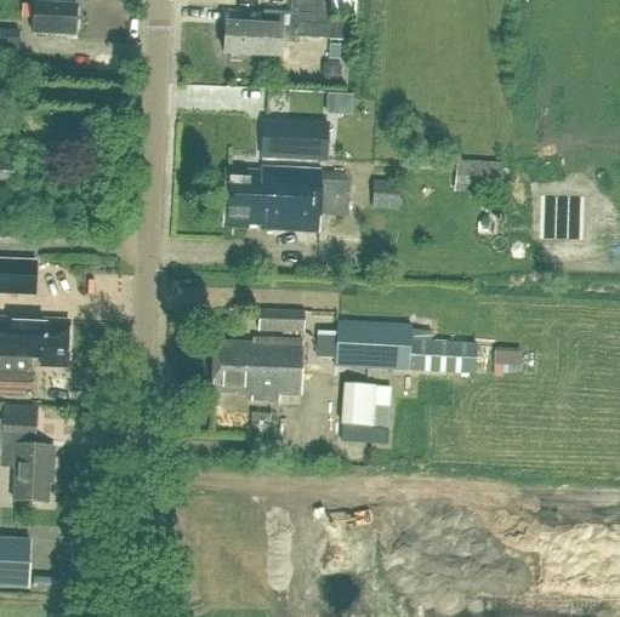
[(35,0),(34,32),(77,34),(78,1),(50,0),(35,0)]
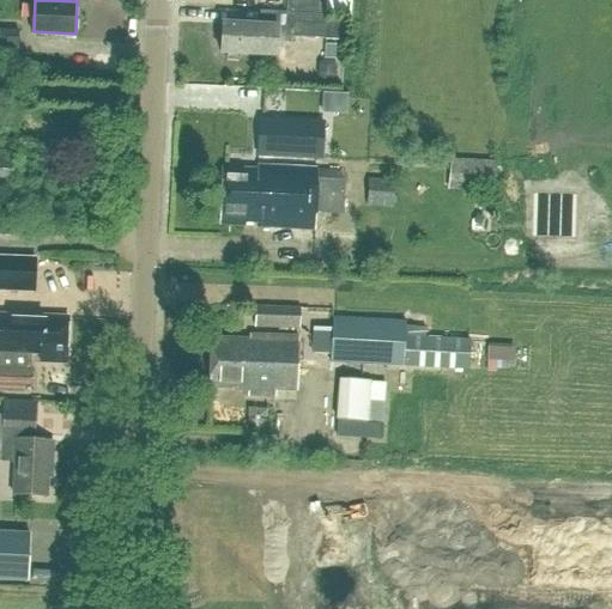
[(286,0),(286,7),(326,10),(326,0),(286,0)]
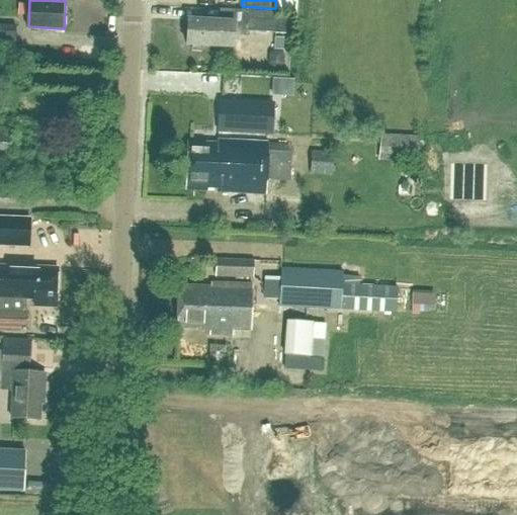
[(274,30),(275,8),(242,6),(242,21),(235,21),(235,20),(187,18),(186,43),(234,45),(234,34),(249,35),(249,28),(274,30)]
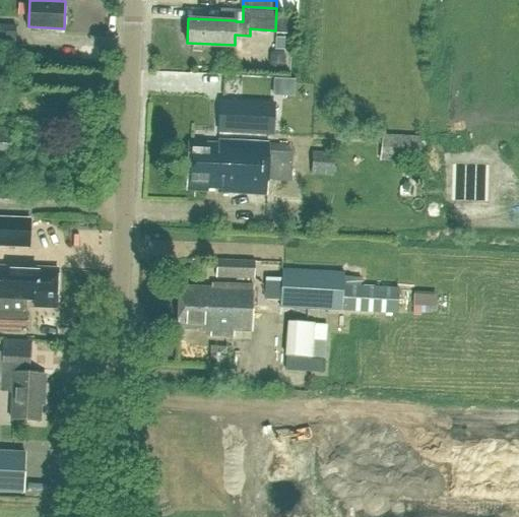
[(0,23),(0,37),(16,38),(16,24),(0,23)]
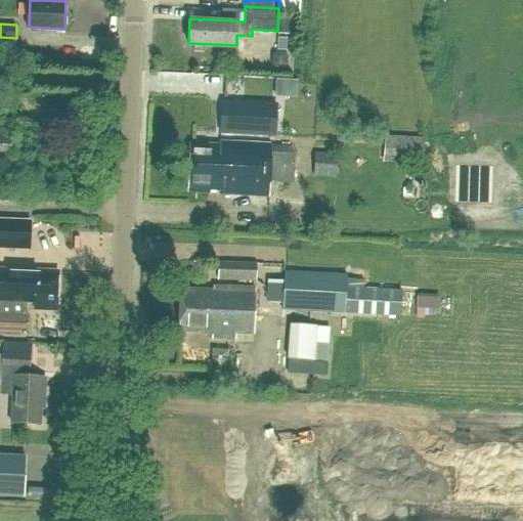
[(275,94),(290,95),(284,90),(285,78),(276,78),(275,94)]
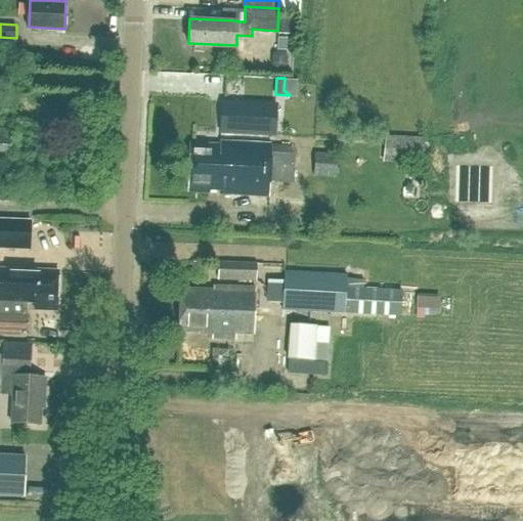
[(276,102),(222,100),(220,131),(275,134),(276,102)]
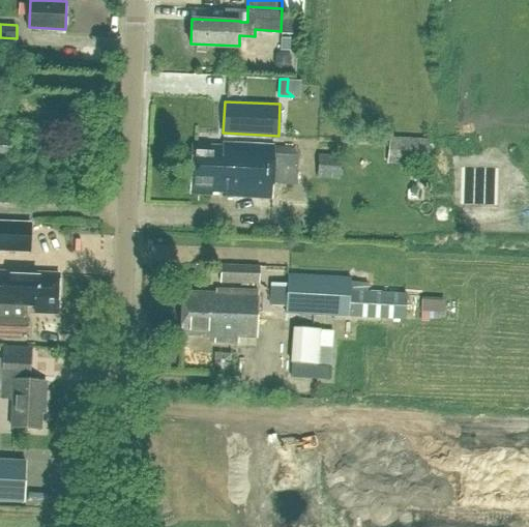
[(318,125),(315,112),(300,115),(303,128),(318,125)]
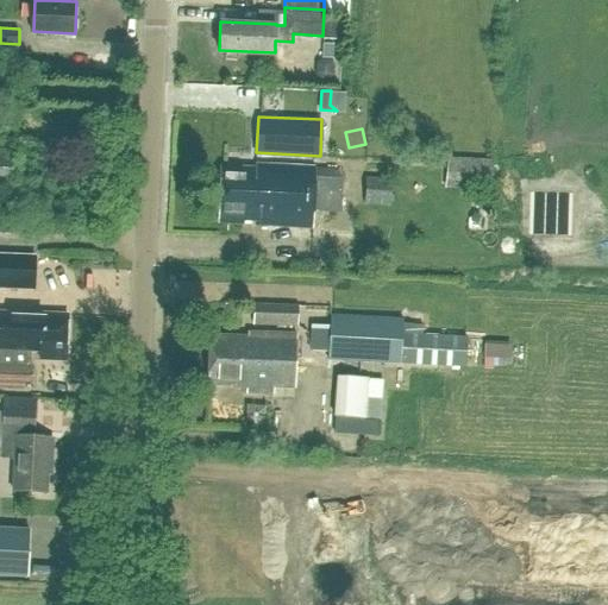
[(0,182),(19,184),(20,152),(0,151),(0,182)]
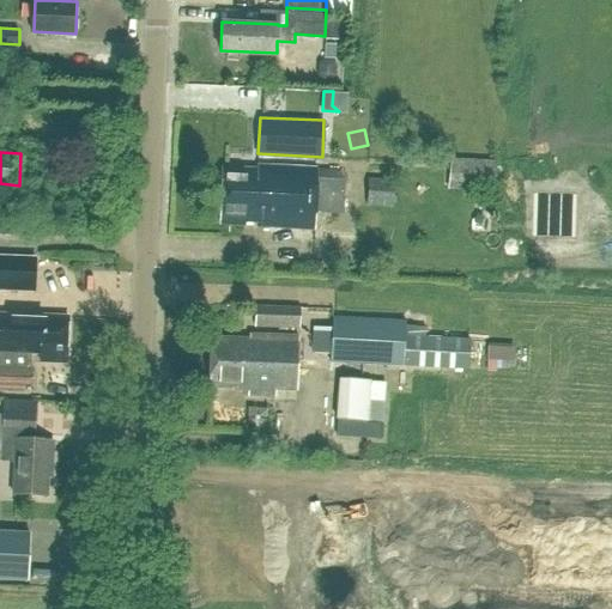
[(344,166),(259,163),(259,166),(224,165),(222,223),(247,224),(247,220),(261,220),(260,225),(316,229),(317,208),(341,209),(344,166)]
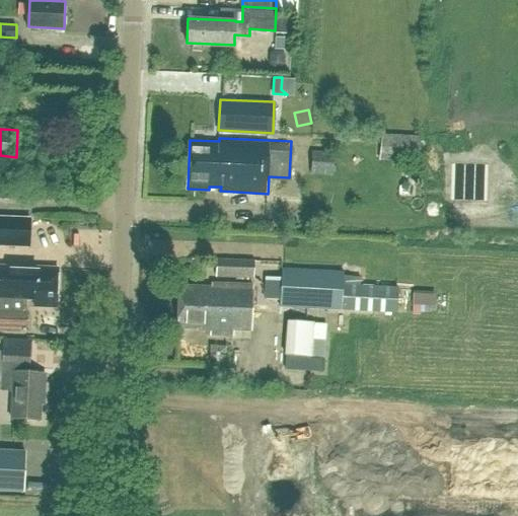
[(420,139),(382,138),(379,165),(419,167),(420,139)]
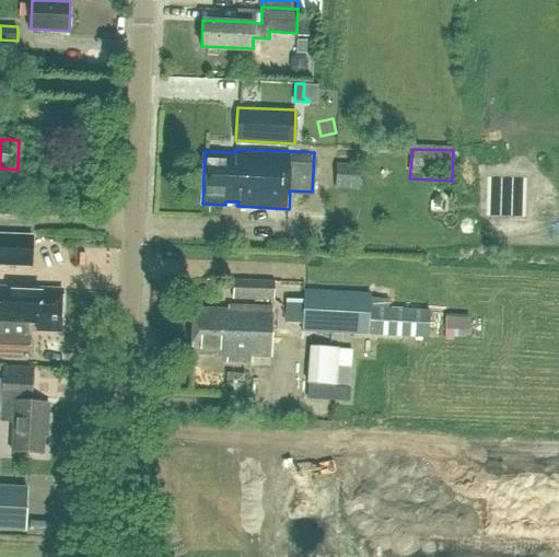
[(339,185),(363,185),(363,162),(339,162),(339,185)]
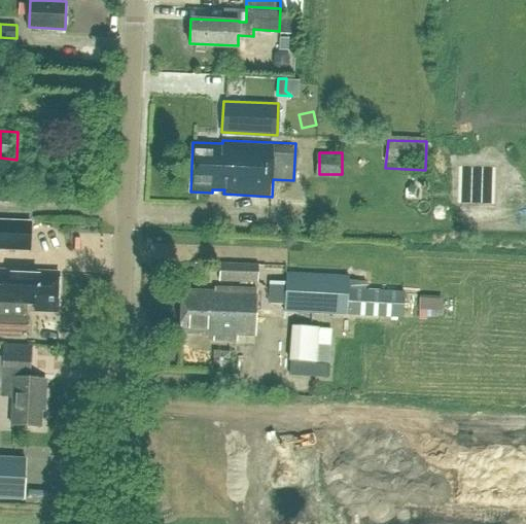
[(0,219),(0,248),(31,250),(32,221),(0,219)]
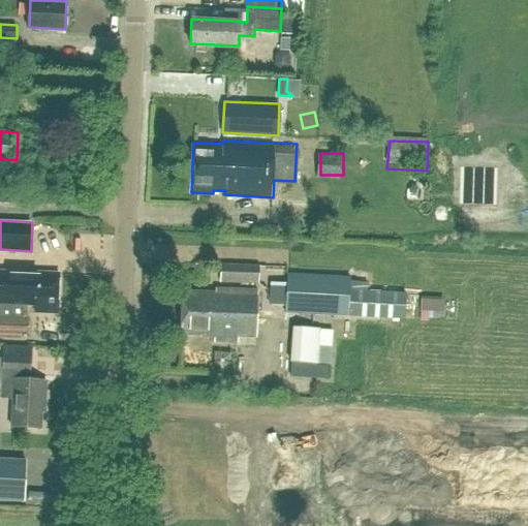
[(113,255),(114,242),(99,241),(98,253),(113,255)]
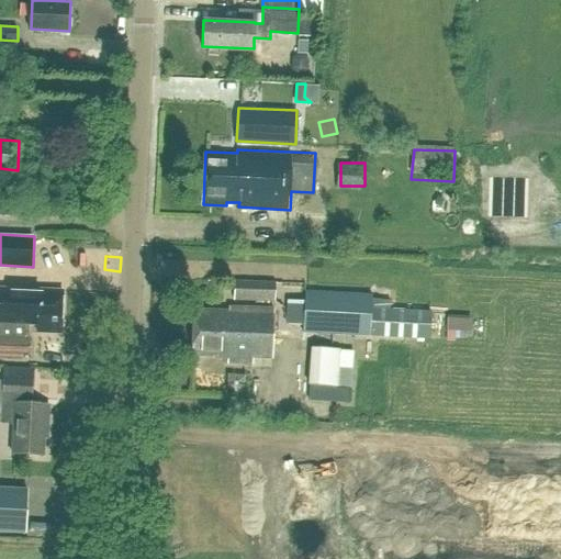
[(234,299),(275,300),(276,279),(234,278),(234,299)]
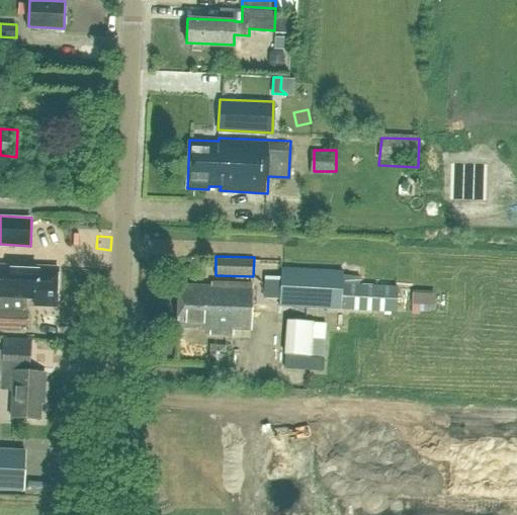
[(0,327),(25,328),(26,297),(34,297),(34,305),(56,306),(58,267),(0,264),(0,327)]
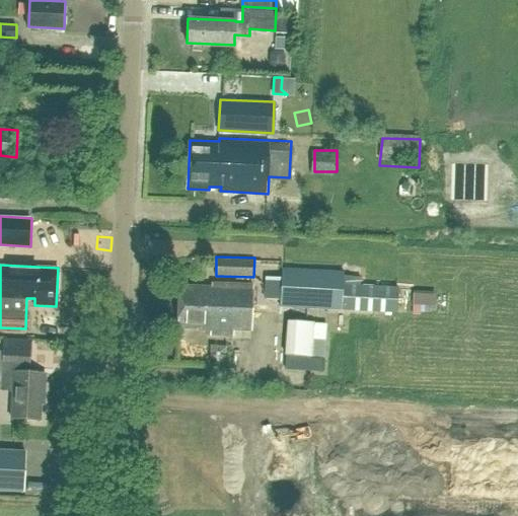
[(279,304),(397,310),(398,286),(359,284),(360,271),(281,267),(279,304)]
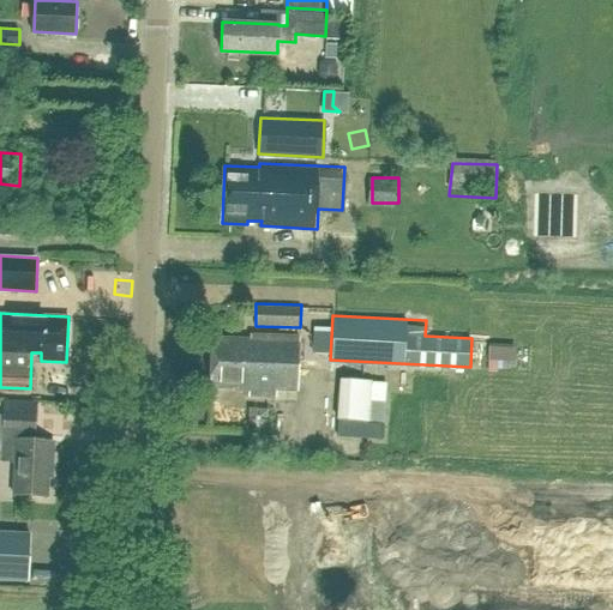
[(296,391),(299,336),(265,334),(265,339),(211,337),(210,387),(233,388),(233,390),(248,391),(248,396),(276,397),(276,390),(296,391)]
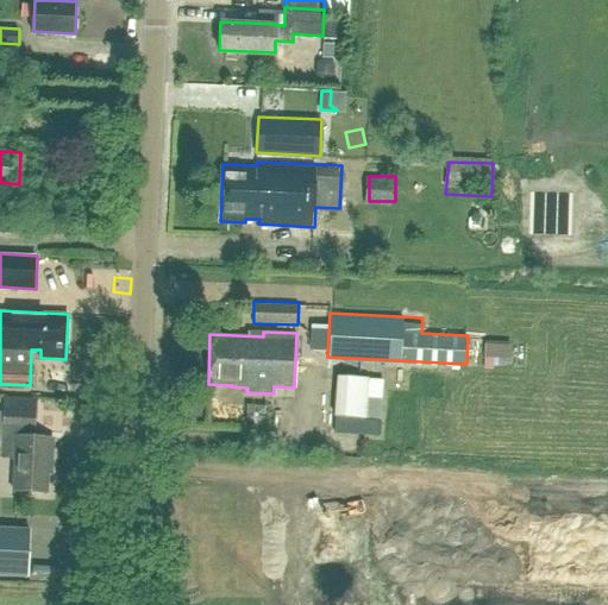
[(516,338),(489,338),(489,354),(516,354),(516,338)]
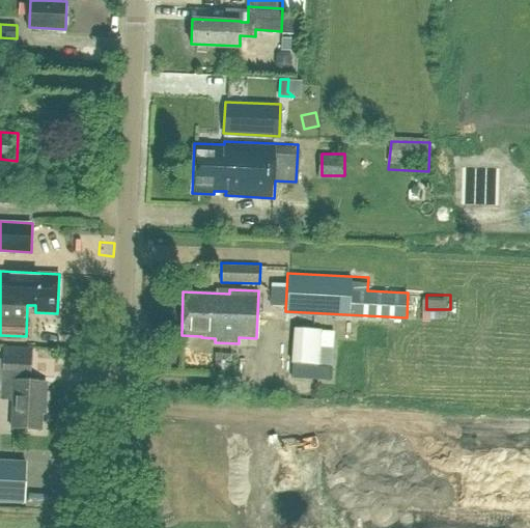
[(295,327),(293,361),(318,363),(321,328),(295,327)]
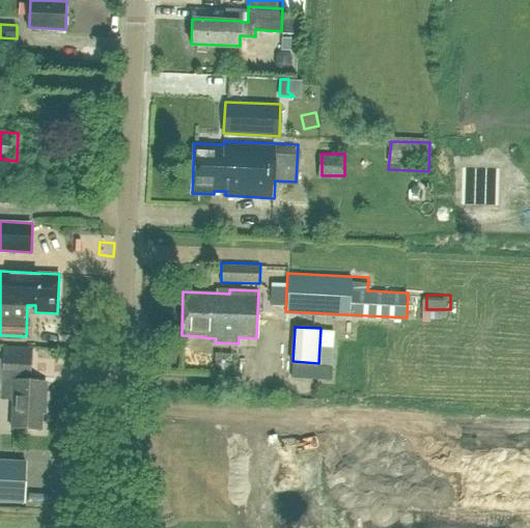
[(5,345),(4,356),(30,358),(31,346),(5,345)]
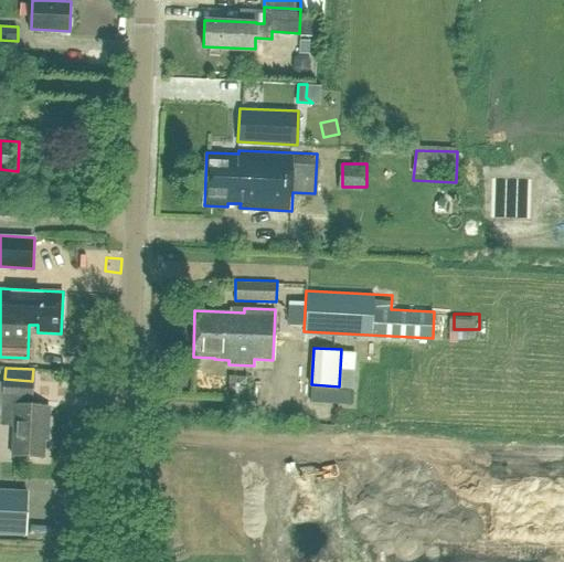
[(31,405),(32,381),(4,380),(3,395),(16,395),(13,454),(44,456),(45,430),(48,430),(49,406),(31,405)]
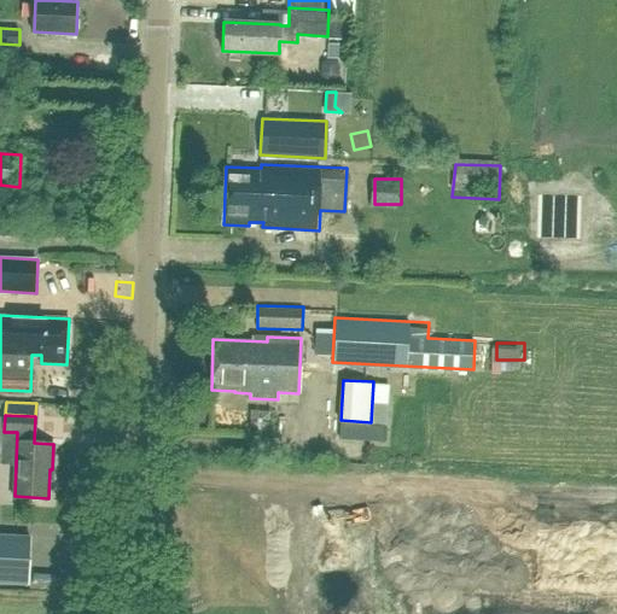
[(382,426),(339,424),(338,438),(382,442),(382,426)]
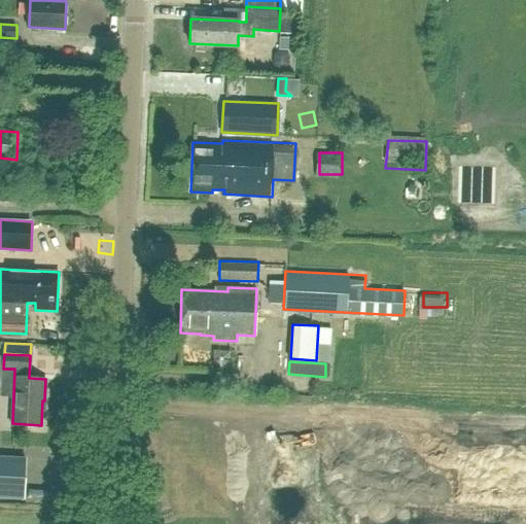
[(0,496),(24,498),(26,457),(0,455),(0,496)]
